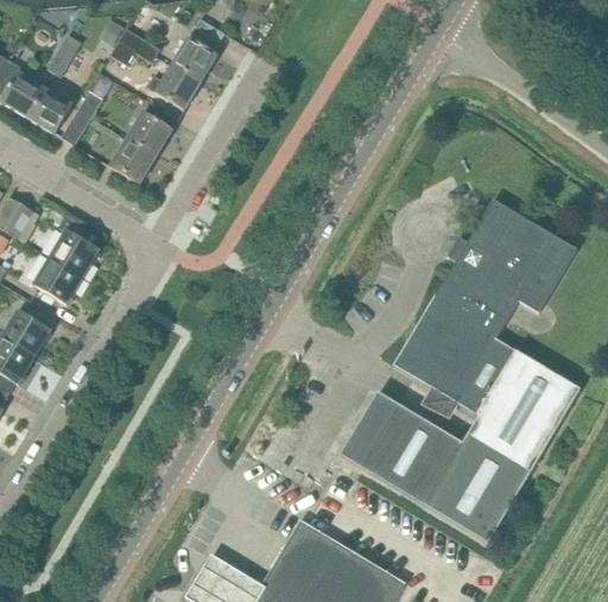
[(263,36),(279,7),(268,0),(265,0),(249,27),(263,36)]
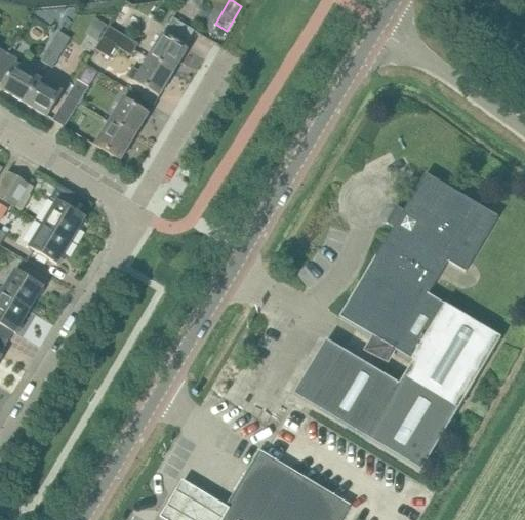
[(135,1),(125,17),(158,37),(168,21),(135,1)]
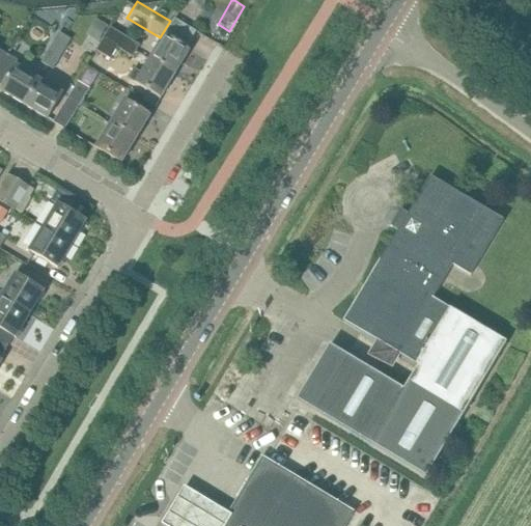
[(189,40),(196,28),(174,15),(167,27),(189,40)]
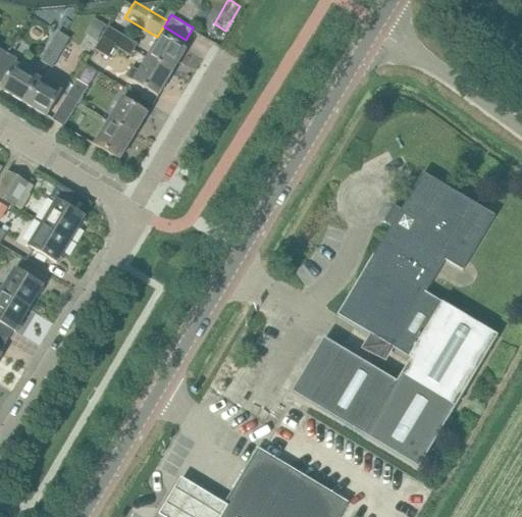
[(108,54),(115,43),(122,32),(108,23),(95,46),(108,54)]
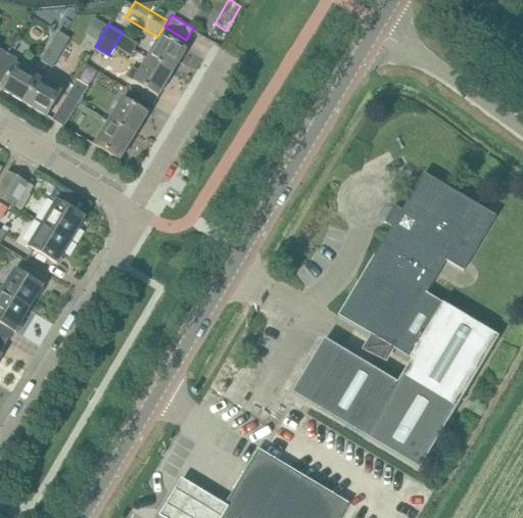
[(61,50),(69,35),(58,29),(50,43),(61,50)]
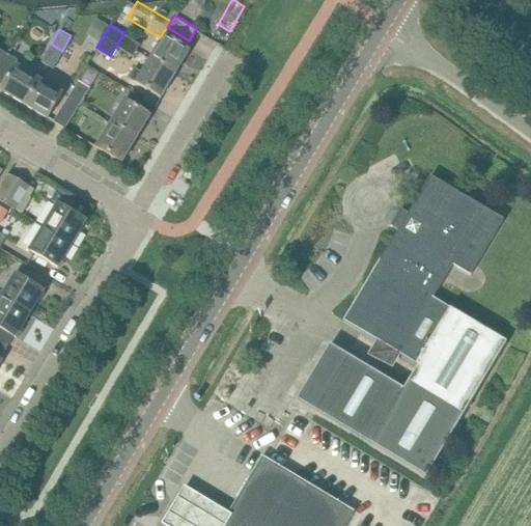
[(175,71),(190,47),(164,31),(150,55),(175,71)]
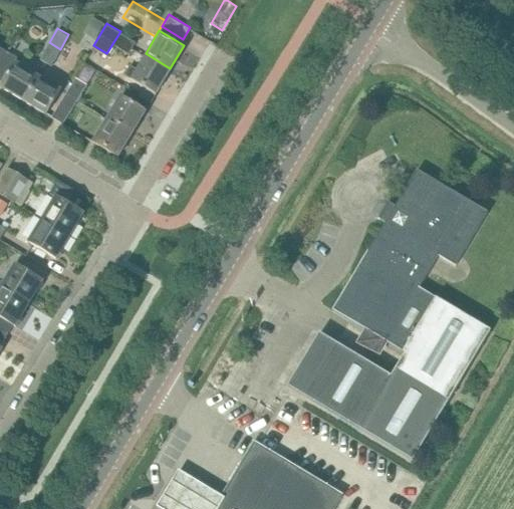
[(113,42),(129,51),(136,40),(120,31),(113,42)]
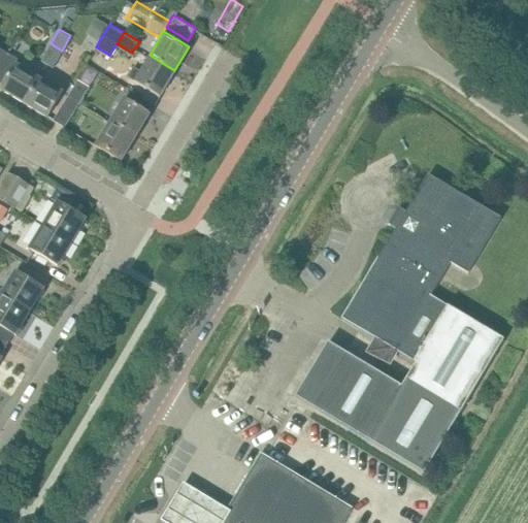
[(53,65),(62,51),(51,43),(41,58),(47,62),(53,65)]
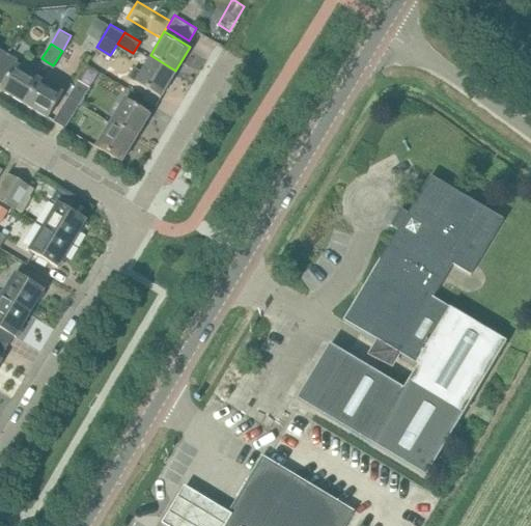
[(24,101),(39,76),(16,62),(19,57),(8,51),(0,64),(0,80),(3,82),(0,87),(24,101)]
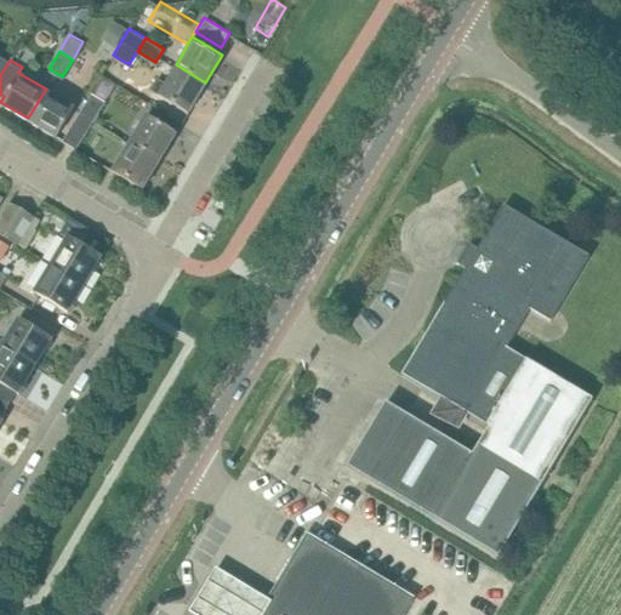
[(205,83),(176,64),(166,81),(157,75),(149,87),(161,94),(188,110),(205,83)]
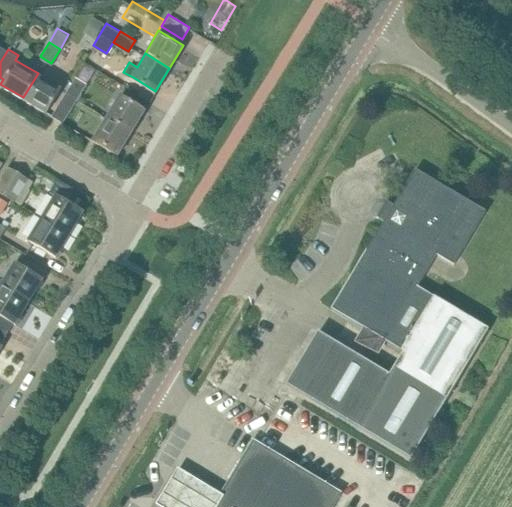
[(23,97),(46,111),(61,87),(38,73),(23,97)]
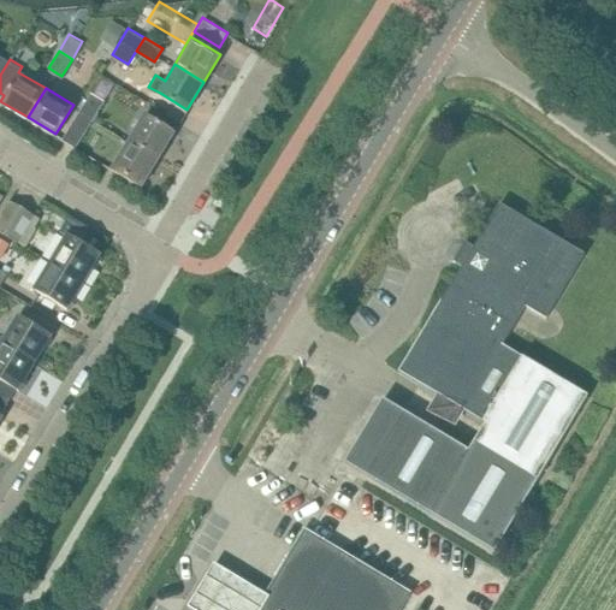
[(92,118),(102,99),(89,90),(78,110),(92,118)]
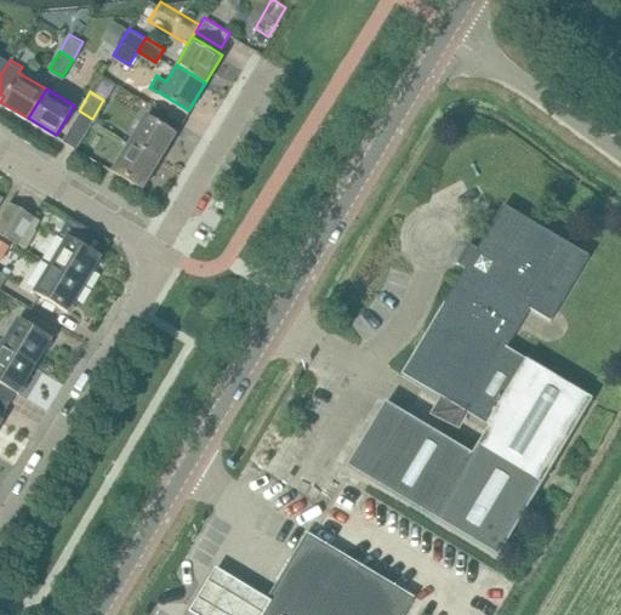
[(92,119),(79,110),(74,119),(62,138),(75,146),(83,135),(87,126),(92,119)]
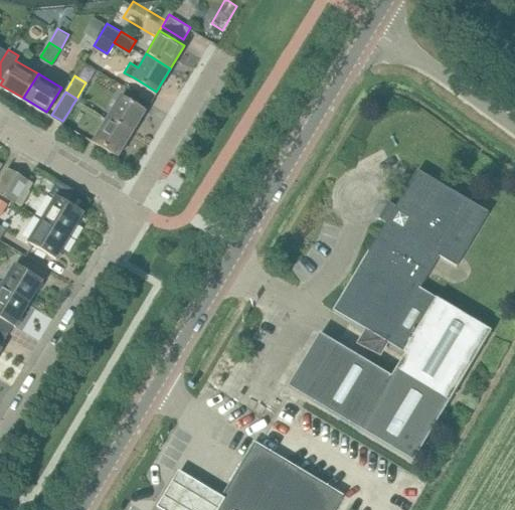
[(108,117),(132,132),(146,109),(121,94),(108,117)]
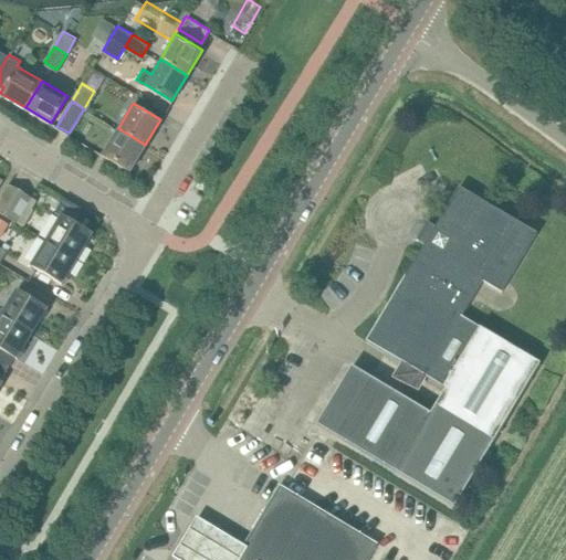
[(129,169),(145,145),(118,128),(103,154),(129,169)]
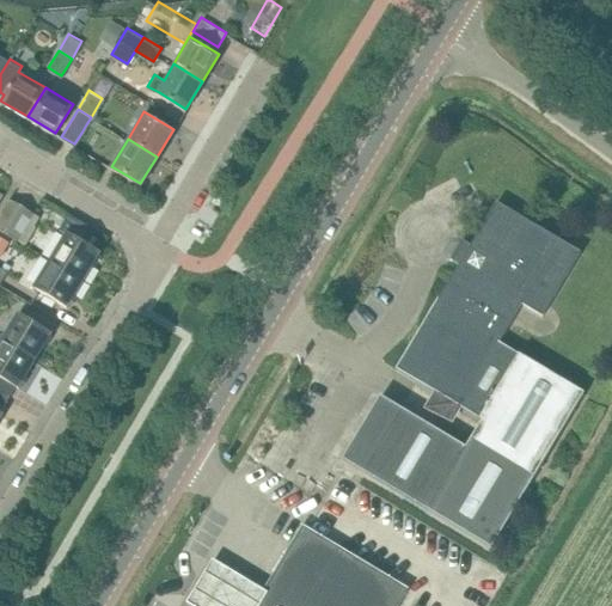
[(0,226),(18,238),(34,212),(8,196),(0,210),(0,226)]
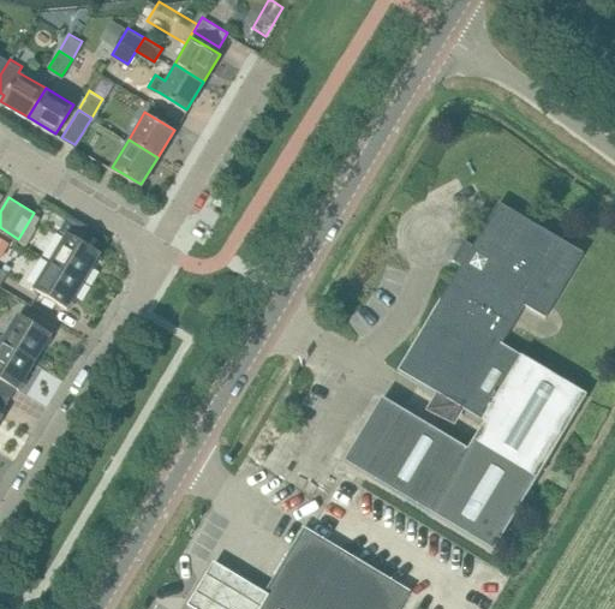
[(381,395),(345,458),(494,547),(587,392),(502,340),(524,303),(544,315),(584,251),(499,199),(473,243),(464,237),(452,257),(461,263),(399,368),(484,418),(467,447),(381,395)]
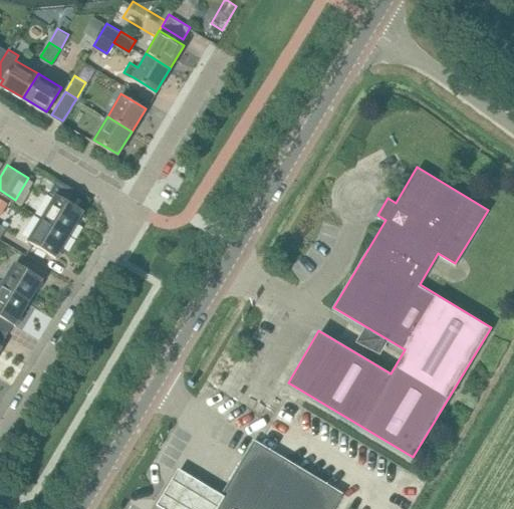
[(69,233),(83,210),(56,194),(42,217),(69,233)]
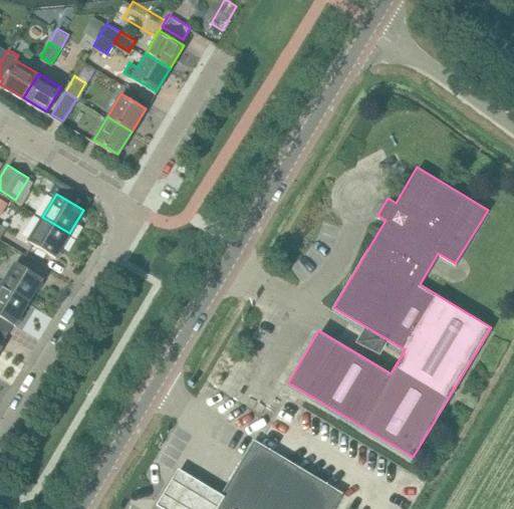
[(0,196),(0,214),(8,201),(0,196)]
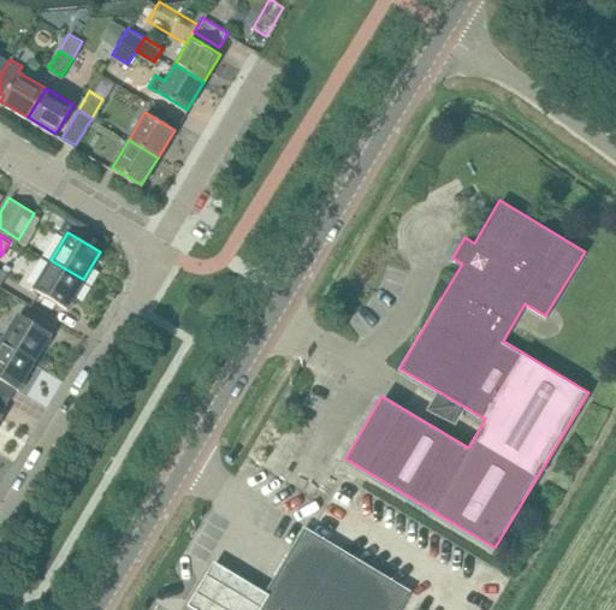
[(67,306),(83,279),(51,260),(35,286),(67,306)]
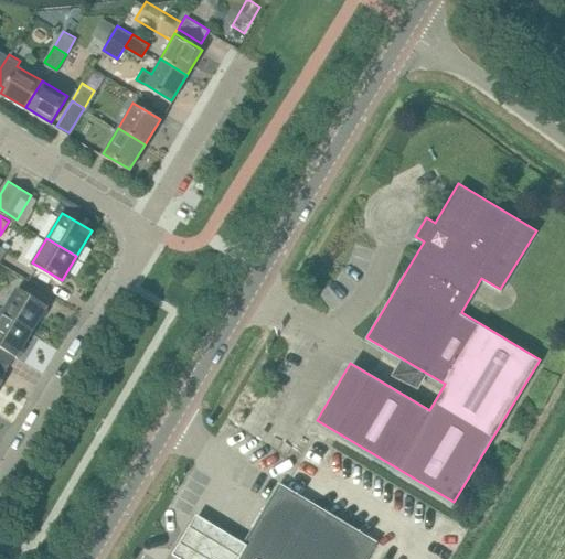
[(31,331),(46,305),(17,287),(1,313),(31,331)]
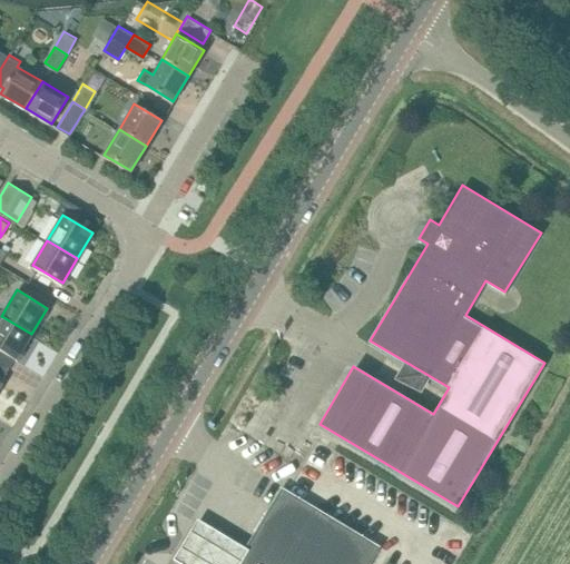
[(0,347),(17,358),(31,334),(1,316),(0,316),(0,347)]
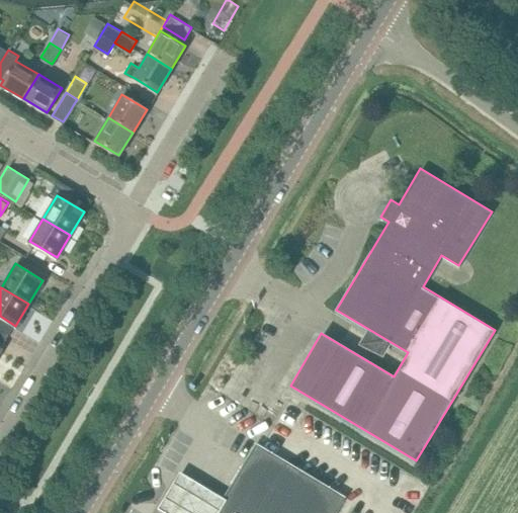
[(335,512),(345,497),(274,453),(257,443),(222,501),(218,499),(212,500),(204,512),(335,512)]
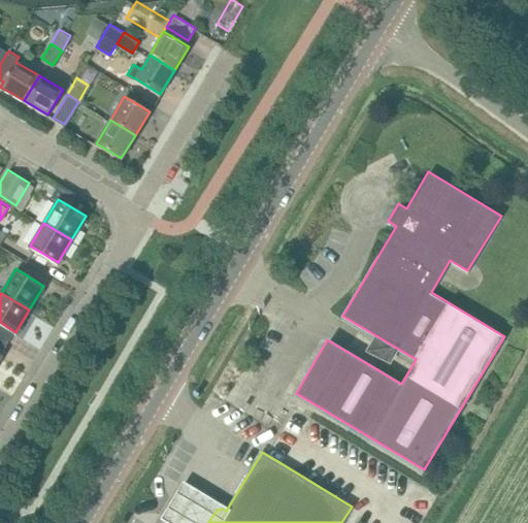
[(183,475),(160,513),(177,522),(218,522),(230,503),(183,475)]
